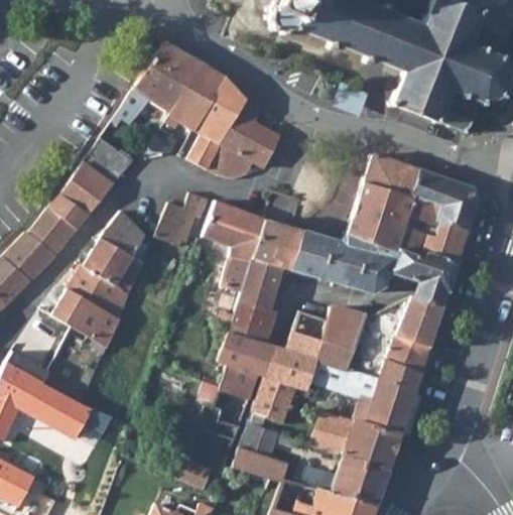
[(503,53),(512,30),(512,24),(485,12),(483,9),(479,10),(455,0),(432,0),(423,22),(386,7),(388,0),(383,0),(381,6),(367,0),(275,0),(275,2),(267,5),(270,12),(268,13),(267,14),(267,16),(269,18),(270,17),(272,23),(271,25),(271,27),(273,28),(276,27),(280,30),(281,32),(284,33),(286,32),(286,31),(292,28),(293,30),(296,30),(298,29),(299,28),(325,38),(323,44),(328,46),(331,40),(361,52),(359,59),(365,60),(368,54),(405,70),(394,98),(389,100),(391,104),(396,102),(433,117),(435,123),(441,120),(452,124),(451,127),(456,128),(457,125),(467,129),(471,135),(474,132),(472,128),(482,105),(485,109),(488,107),(490,105),(490,102),(501,97),(504,99),(508,94),(506,90),(511,80),(512,80),(512,73),(511,73),(506,58),(509,56),(507,52),(503,53)]
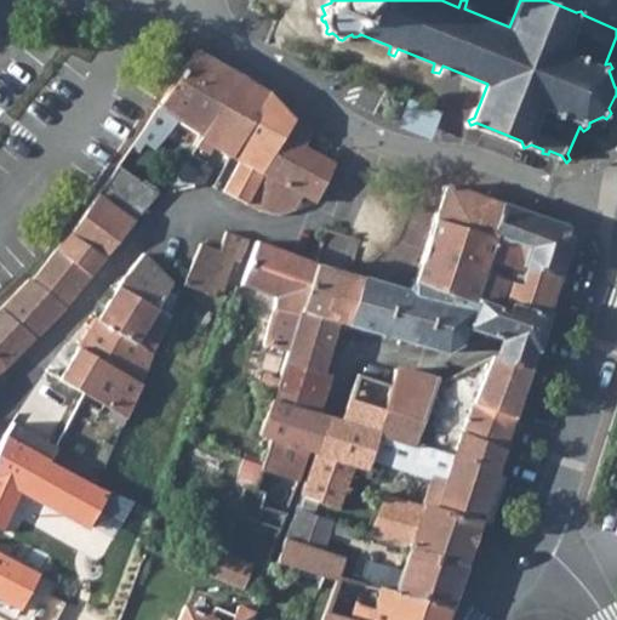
[(206,137),(245,73),(241,70),(200,49),(163,112),(146,138),(170,152),(180,136),(199,149),(206,137)]
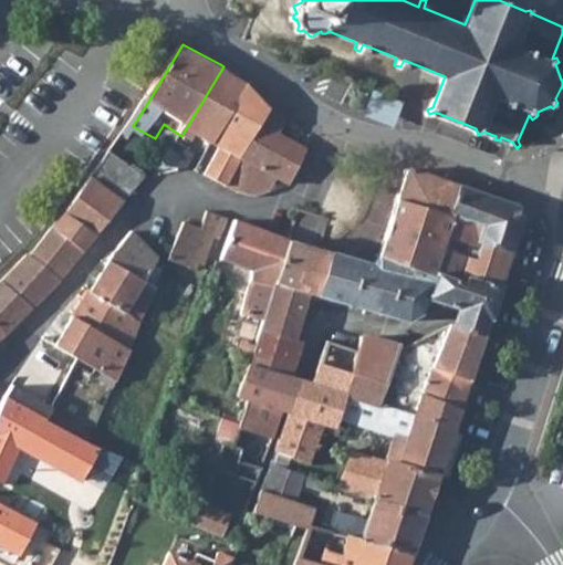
[(188,125),(217,143),(251,85),(223,66),(188,125)]
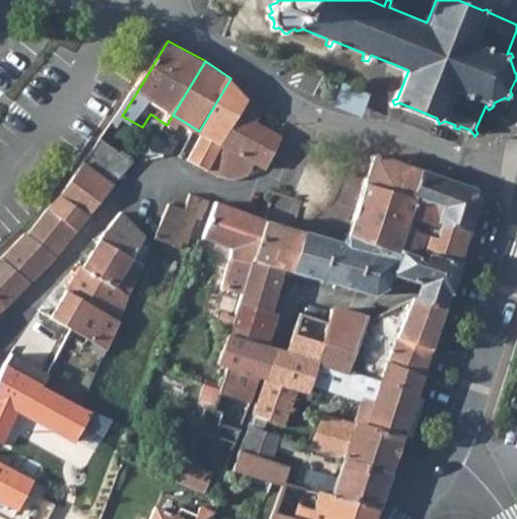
[(250,100),(231,78),(199,131),(206,135),(191,161),(220,176),(235,151),(223,144),(250,100)]
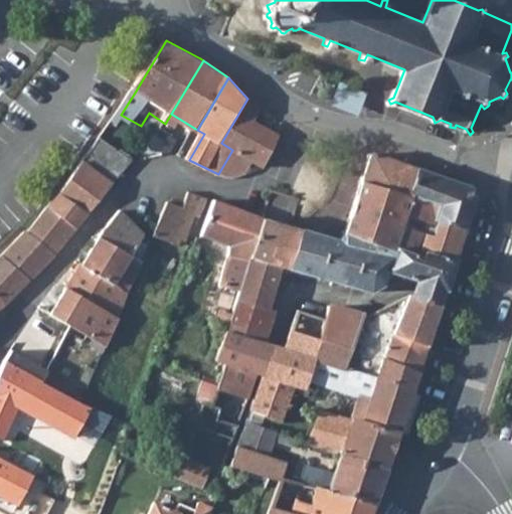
[(282,134),(264,123),(259,121),(263,111),(265,107),(247,99),(221,143),(232,150),(218,174),(233,179),(248,174),(254,162),(267,167),(282,134)]
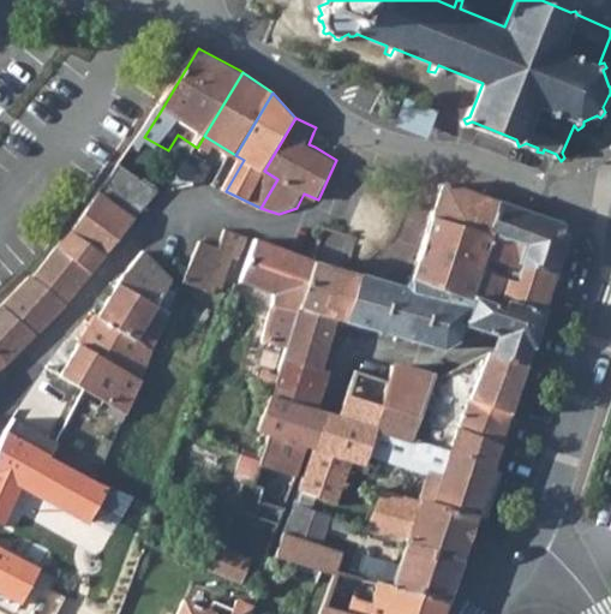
[(445,183),(436,214),(492,233),(502,201),(445,183)]
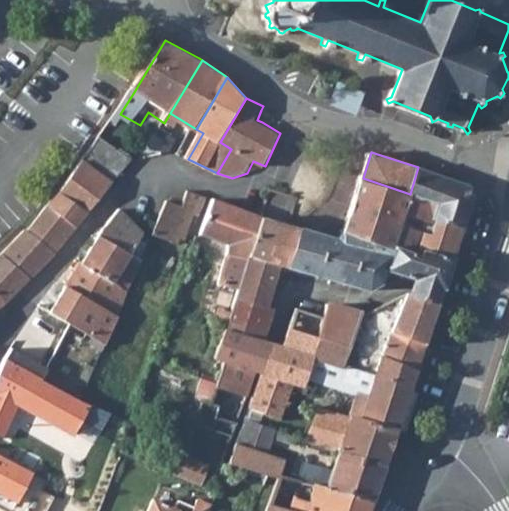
[(93,208),(115,181),(89,160),(66,187),(93,208)]
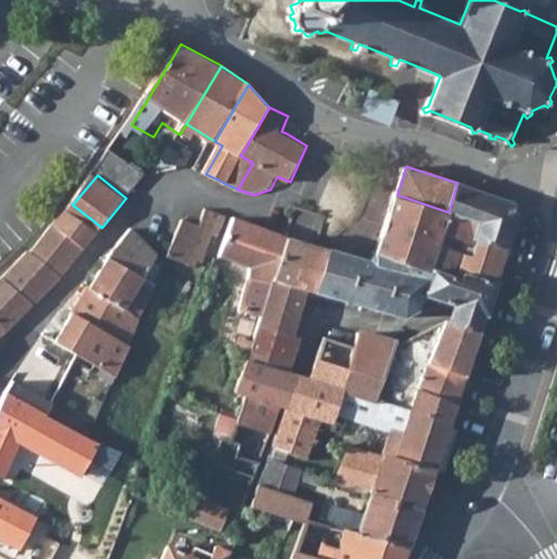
[(514,201),(457,183),(449,212),(444,226),(509,247),(520,213),(514,201)]
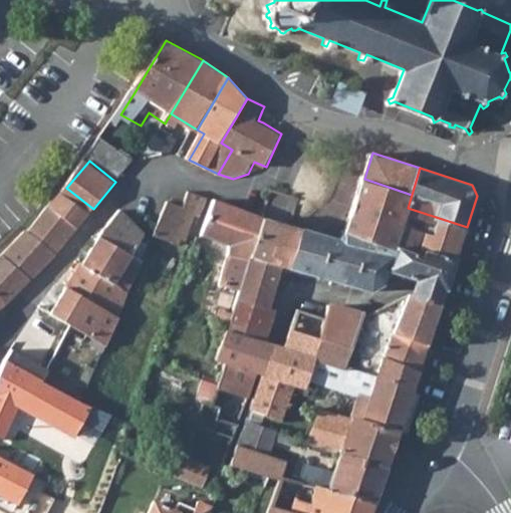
[(364,179),(346,234),(395,248),(397,242),(408,208),(412,195),(364,179)]
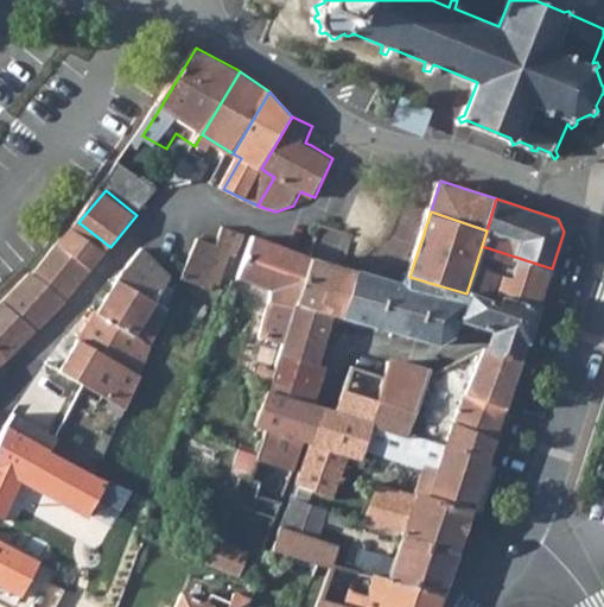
[(94,267),(110,247),(78,222),(63,241),(94,267)]
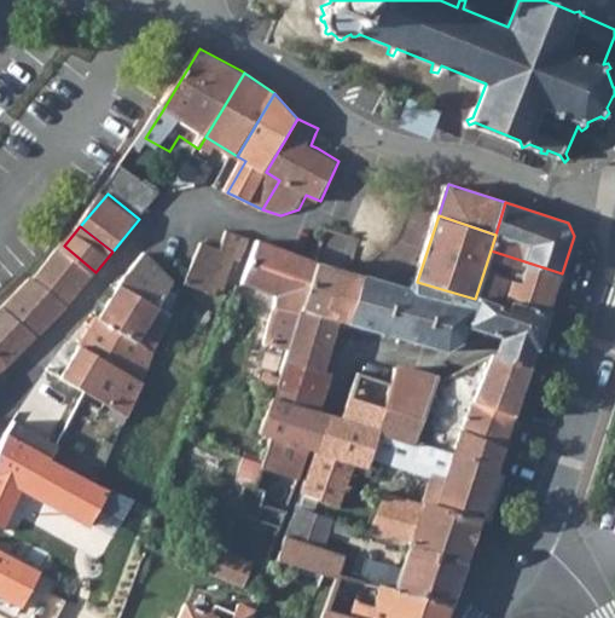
[(329,230),(318,265),(286,362),(326,373),(341,324),(350,327),(364,277),(353,275),(364,238),(329,230)]
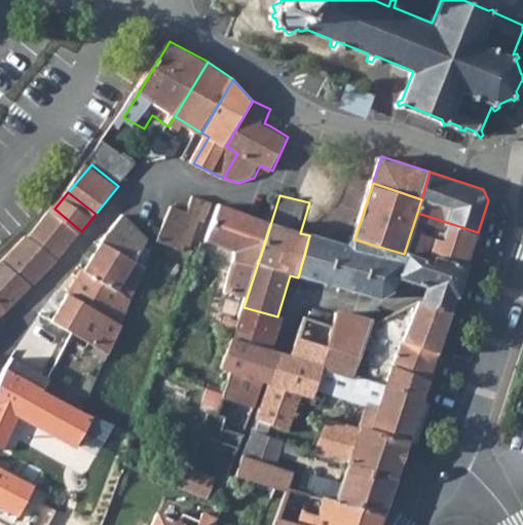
[(189,218),(172,211),(158,241),(178,250),(179,246),(190,249),(202,213),(209,215),(213,203),(196,198),(189,218)]
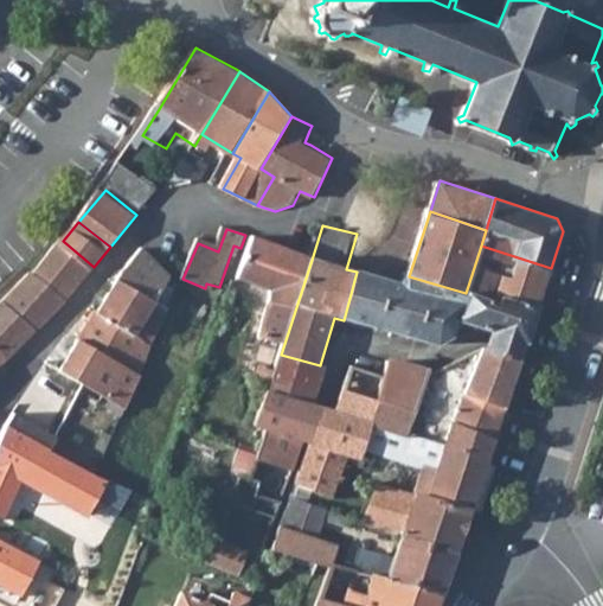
[(312,260),(255,238),(239,281),(276,295),(247,378),(270,386),(274,375),(281,355),(312,260)]
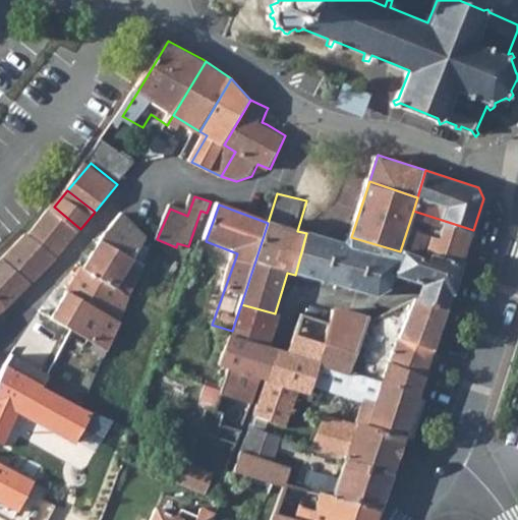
[(59,255),(80,229),(54,207),(31,234),(59,255)]
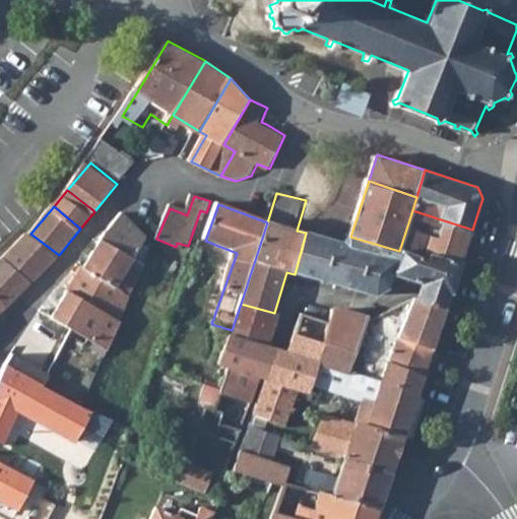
[(461,265),(472,230),(412,210),(401,245),(461,265)]
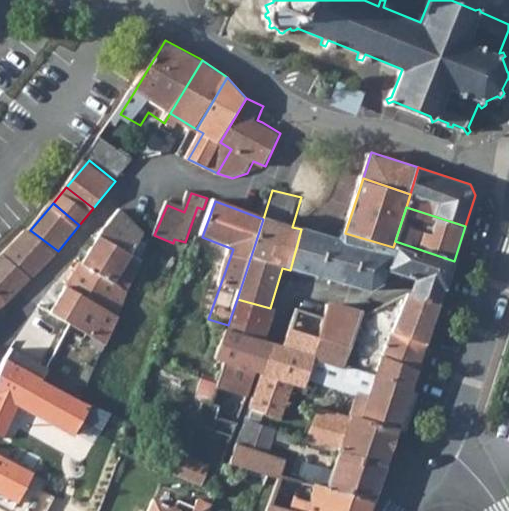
[(133,254),(143,233),(111,219),(98,234),(100,235),(133,254)]
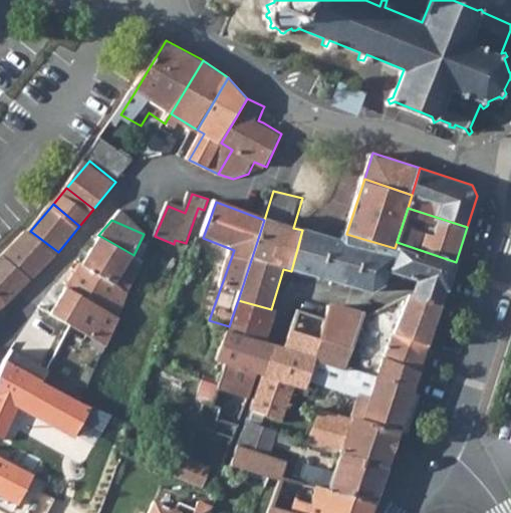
[(339,241),(302,230),(291,271),(374,294),(384,286),(389,270),(395,248),(346,234),(339,241)]
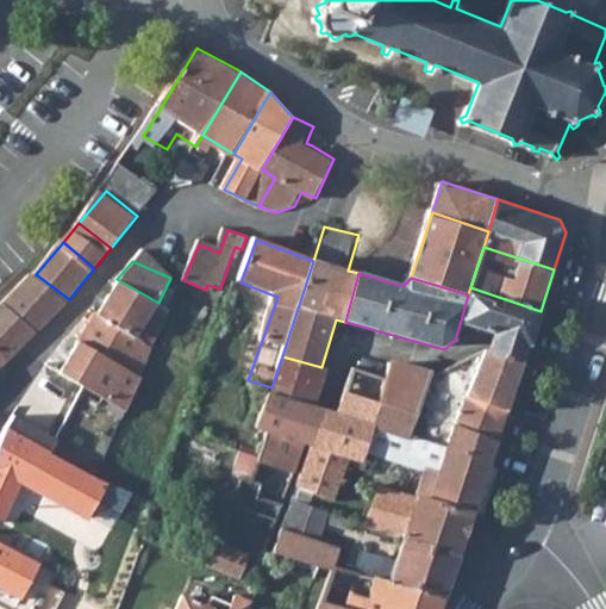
[(38,329),(69,299),(36,274),(6,303),(38,329)]
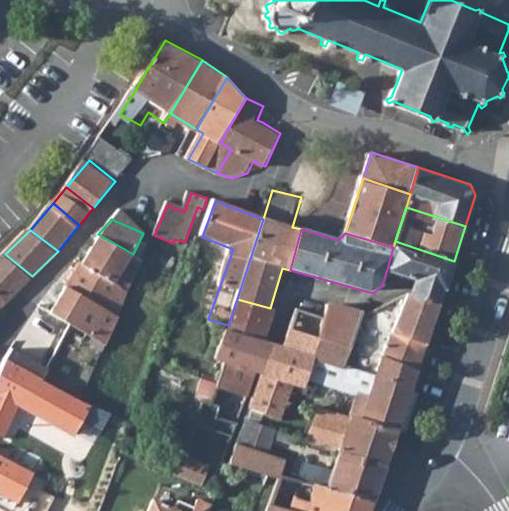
[(143,233),(133,254),(141,258),(150,236),(143,233)]
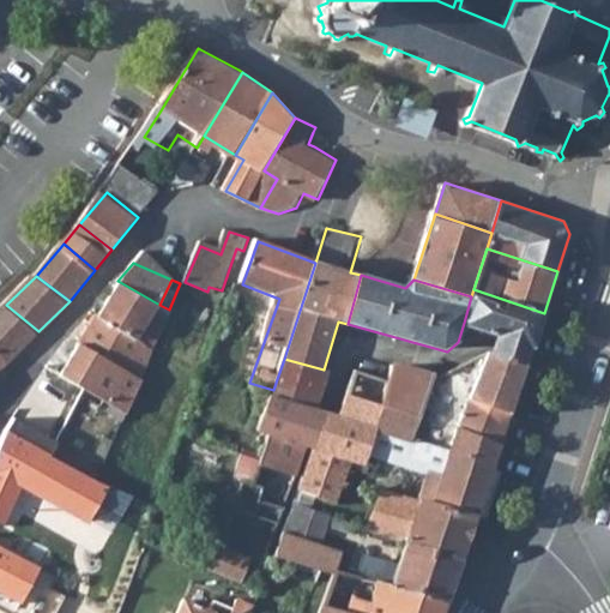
[(120,282),(97,314),(144,341),(159,305),(120,282)]
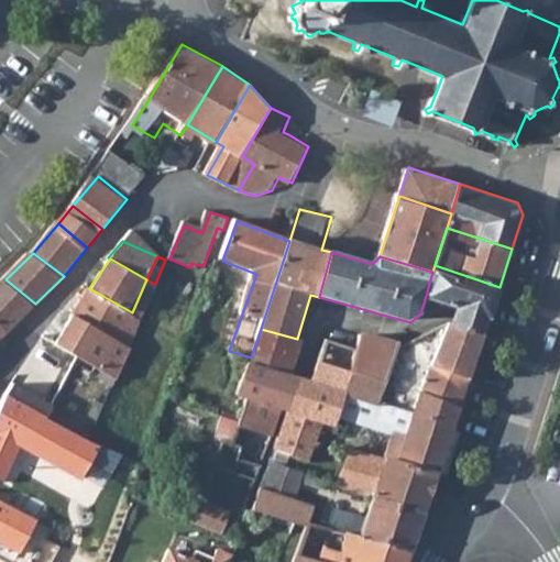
[(426,296),(454,305),(450,321),(484,333),(500,287),(435,265),(432,272),(426,296)]
